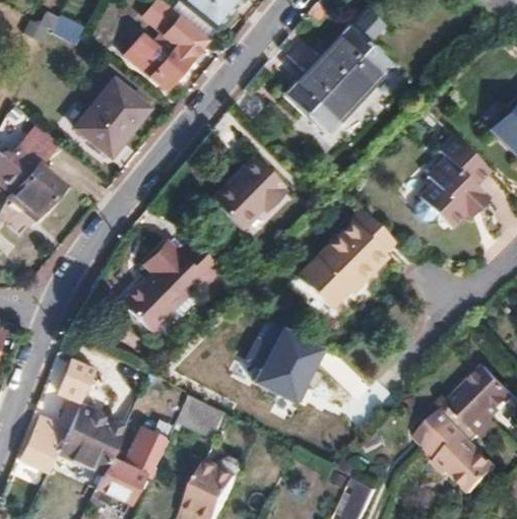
[(213,31),(239,0),(178,0),(178,1),(213,31)]
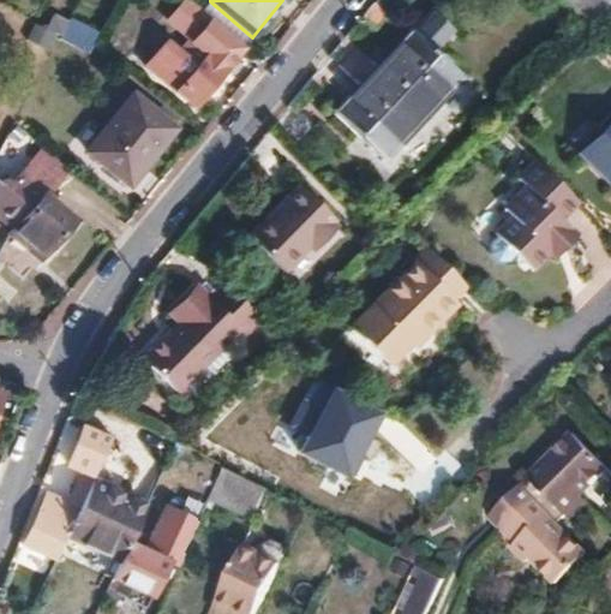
[(610,0),(551,0),(589,37),(610,16),(610,0)]
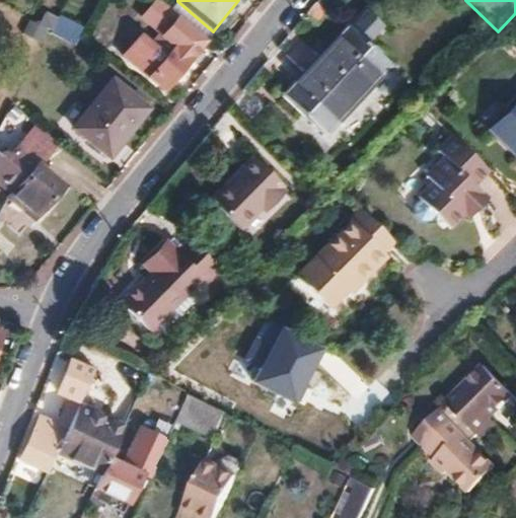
[(380,22),(362,3),(276,89),(321,134),(389,66),(363,40),(380,22)]
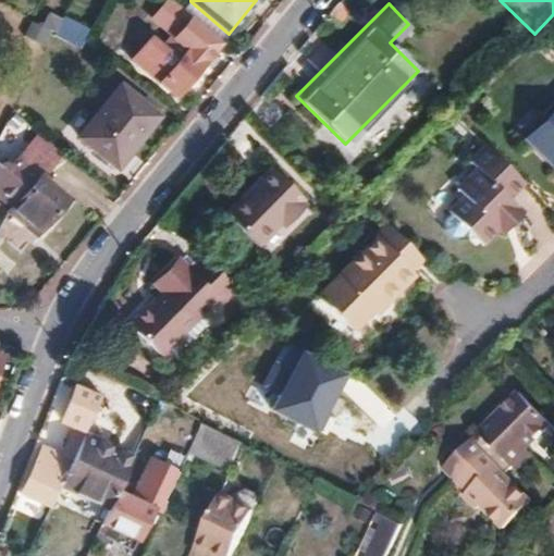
[(340,26),(351,14),(339,4),(329,15),(340,26)]
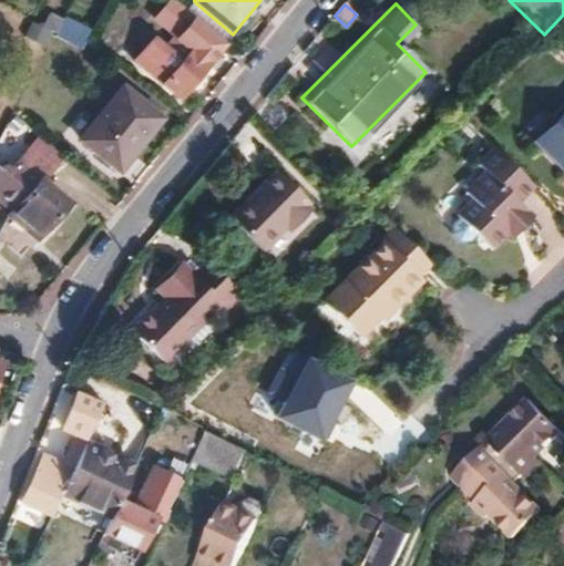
[(49,8),(32,38),(48,47),(54,34),(83,50),(93,32),(49,8)]
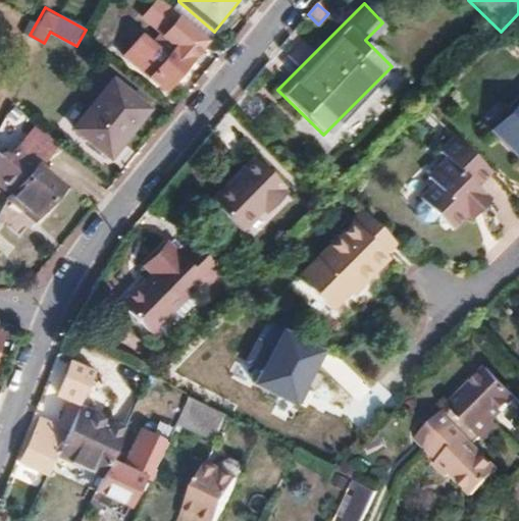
[(126,57),(166,90),(208,40),(189,23),(180,33),(172,24),(156,44),(146,34),(126,57)]
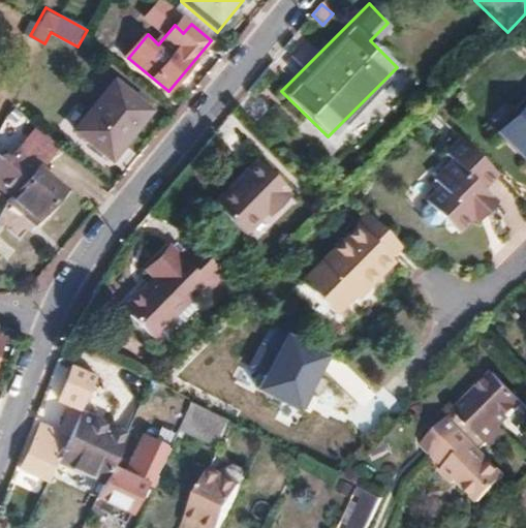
[(78,129),(104,151),(123,130),(129,135),(149,112),(114,83),(78,129)]
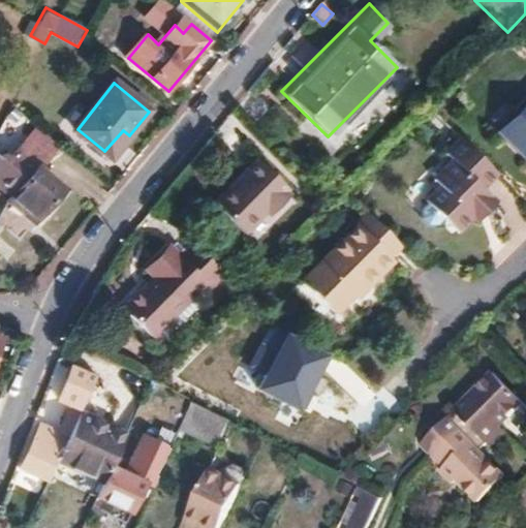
[(525,102),(514,114),(518,118),(521,121),(503,140),(525,161),(525,102)]
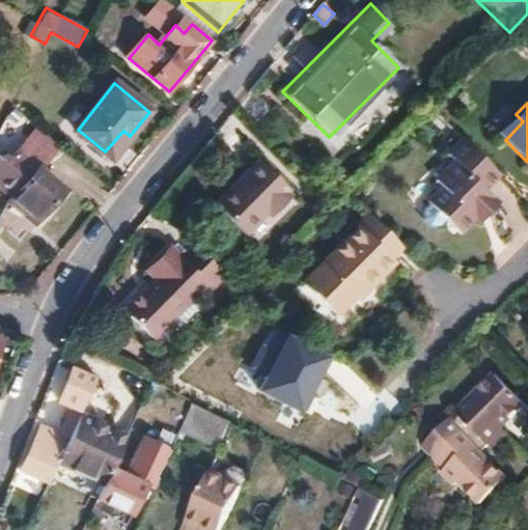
[(520,118),(501,136),(505,140),(523,121),(520,118)]
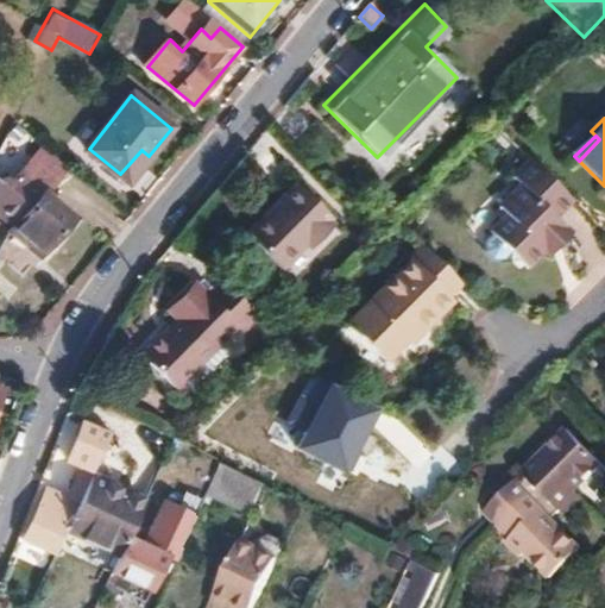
[(149,156),(142,150),(120,174),(128,181),(149,156)]
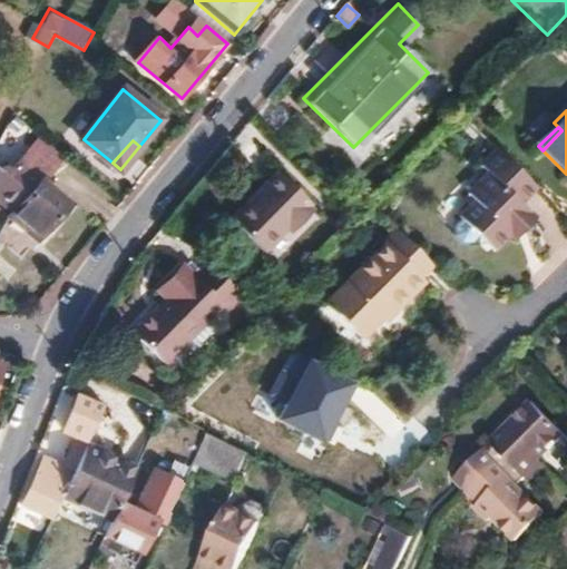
[(39,242),(69,206),(44,184),(54,172),(30,153),(6,182),(28,199),(12,218),(39,242)]
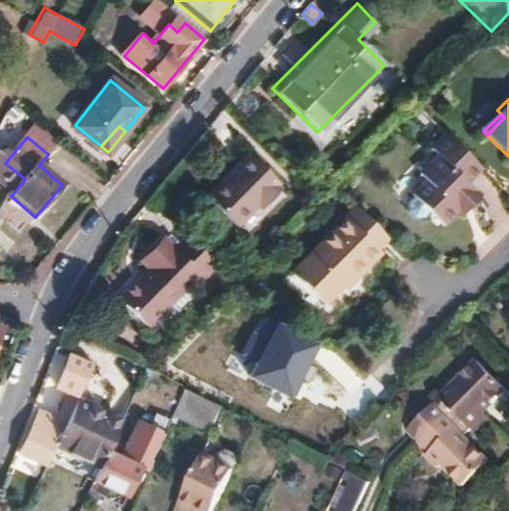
[(462,218),(481,199),(467,186),(480,173),(444,138),(429,152),(435,159),(418,176),(425,183),(411,197),(447,233),(462,218)]
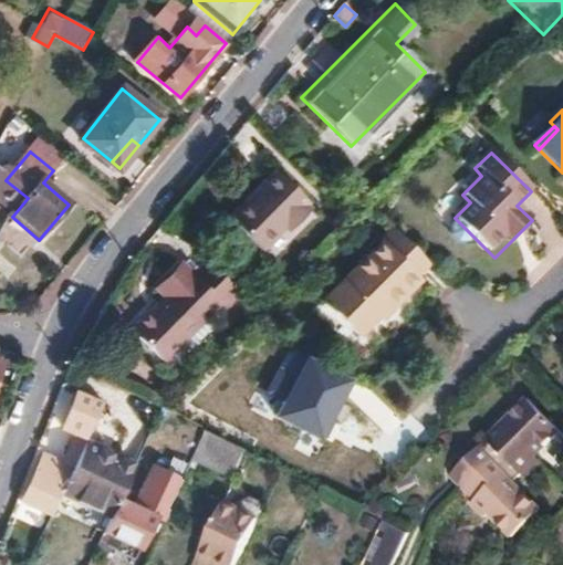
[(305,205),(268,167),(220,213),(258,252),(288,223),(291,228),(306,211),(303,207),(305,205)]
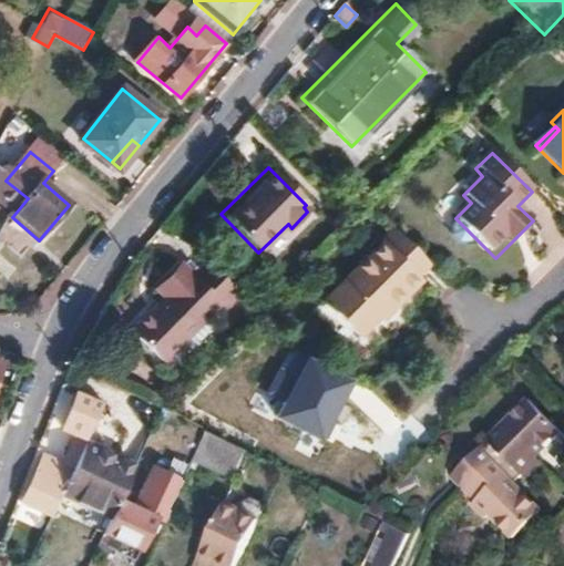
[(516,247),(537,225),(533,220),(512,242),(516,247)]
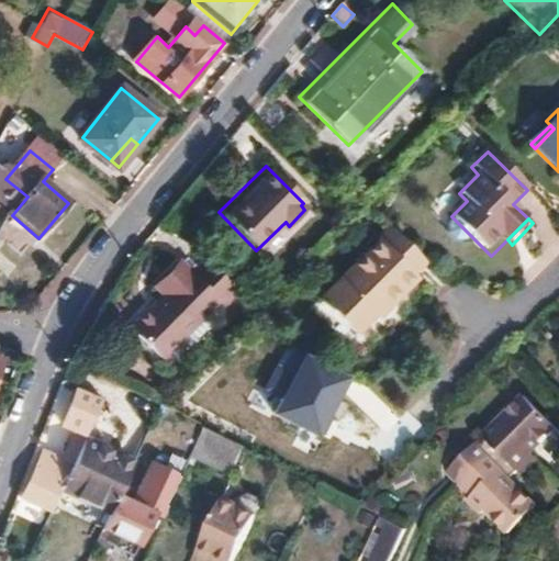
[(384,306),(390,311),(415,285),(411,281),(426,267),(387,228),(372,243),(375,244),(317,300),(354,336),(373,317),(384,306)]
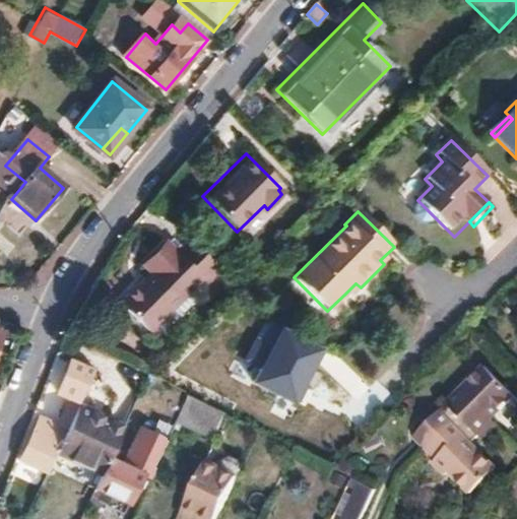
[(214,270),(186,241),(173,255),(164,246),(139,270),(145,276),(116,304),(144,333),(197,281),(200,283),(214,270)]
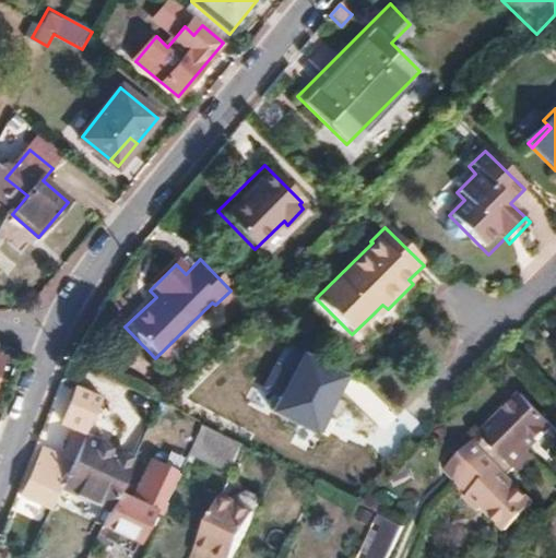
[(376,321),(388,309),(382,305),(371,316),(376,321)]
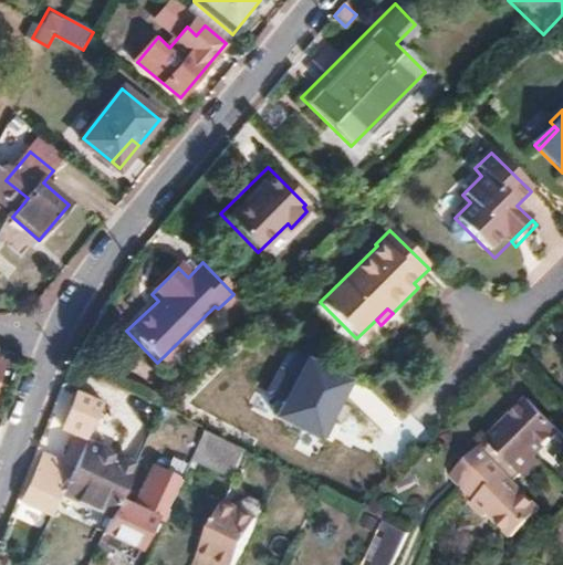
[(362,383),(312,355),(279,417),(329,443),(362,383)]
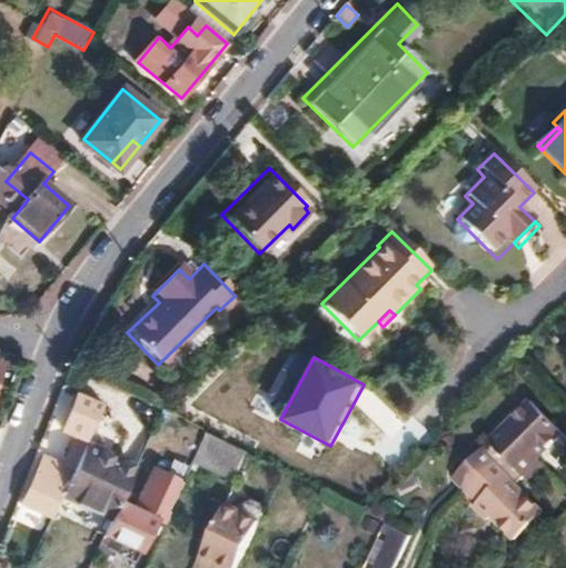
[(88,444),(105,406),(79,394),(65,432),(76,438),(63,466),(46,457),(25,505),(53,518),(63,497),(75,471),(87,445),(88,444)]
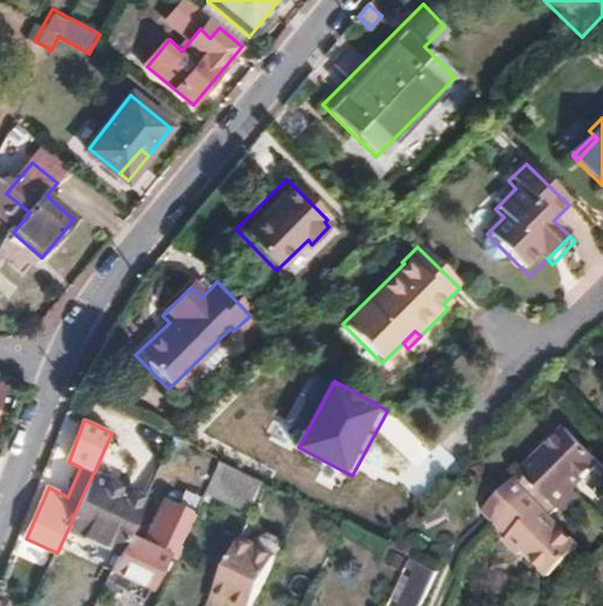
[(566,428),(524,471),(560,509),(566,514),(582,498),(575,491),(602,464),(566,428)]
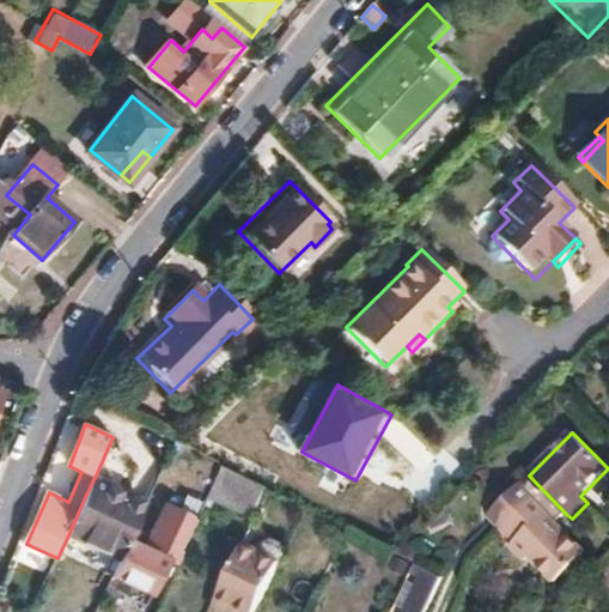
[(209,497),(256,520),(263,504),(267,497),(269,492),(223,470),(209,497)]
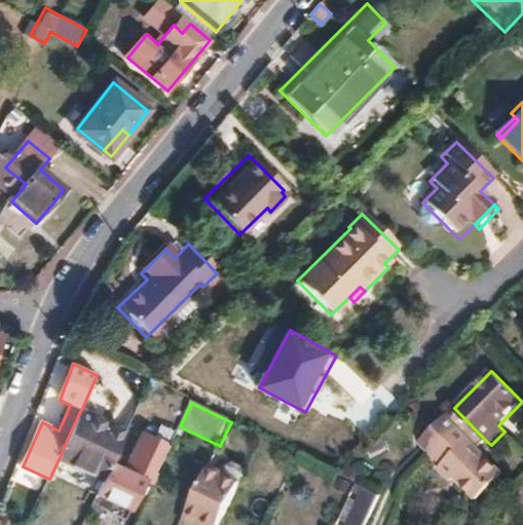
[(454,408),(445,417),(478,449),(486,441),(454,408)]
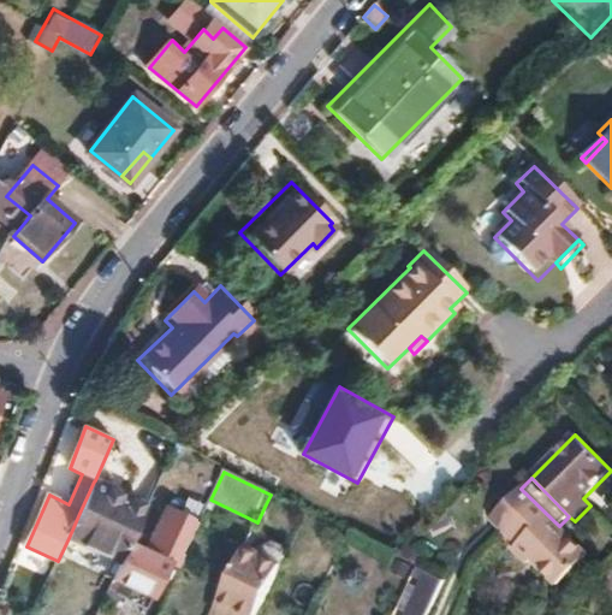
[(81,510),(69,538),(122,561),(130,542),(147,506),(94,482),(81,510)]
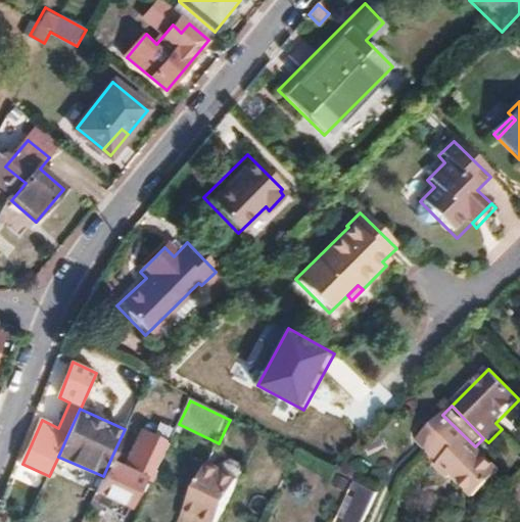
[(498,470),(475,446),(442,415),(418,439),(440,463),(435,467),(446,478),(452,473),(472,494),(498,470)]
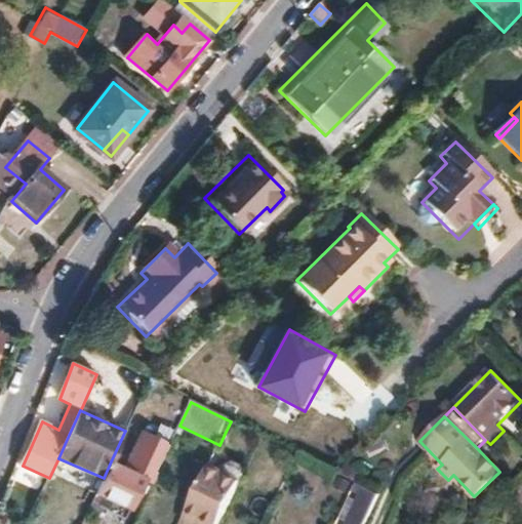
[(229,426),(226,432),(232,435),(234,429),(229,426)]
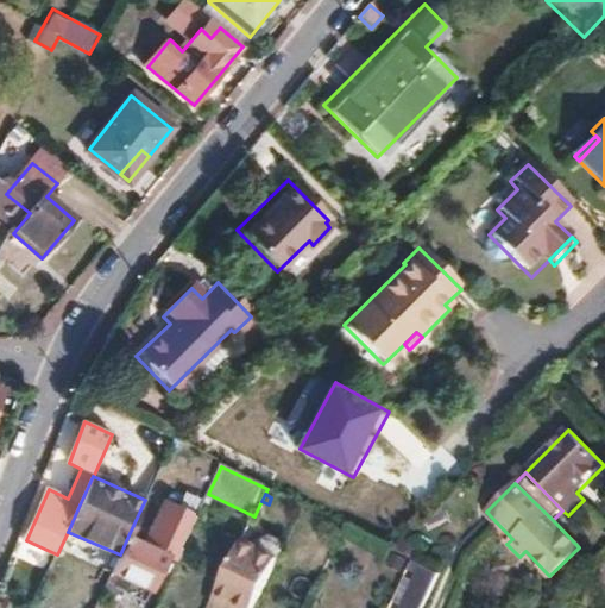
[(265,583),(284,541),(251,525),(231,566),(265,583)]
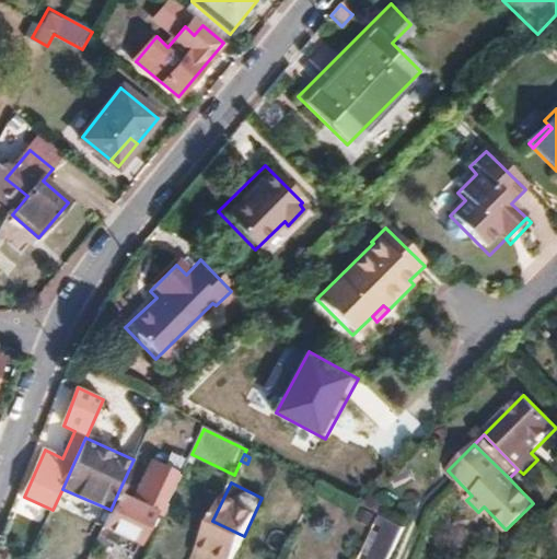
[(111,510),(103,526),(139,543),(153,510),(118,492),(111,510)]
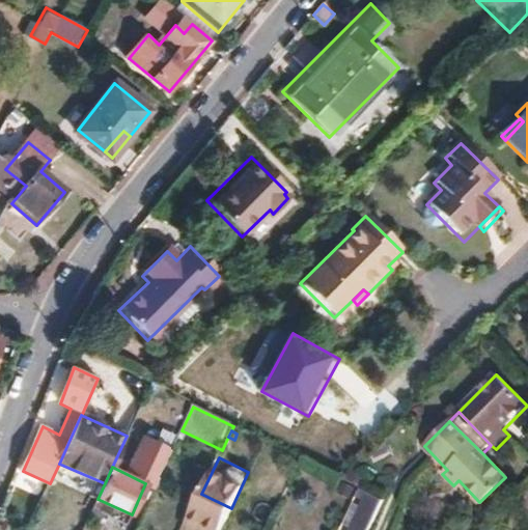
[(359,475),(345,470),(337,477),(354,485),(359,475)]
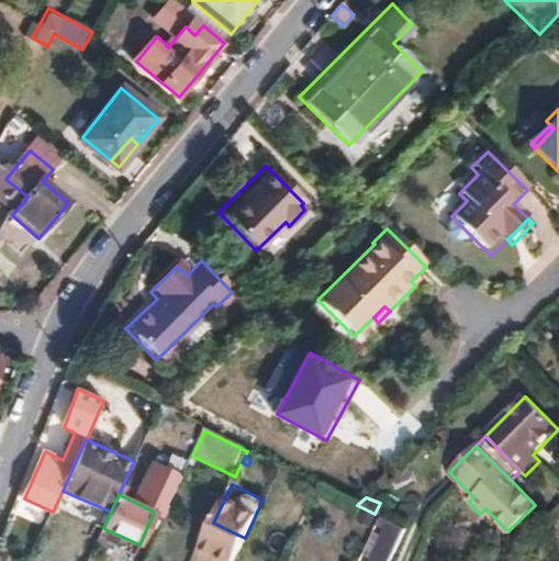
[(390,560),(405,528),(391,522),(372,560),(390,560)]
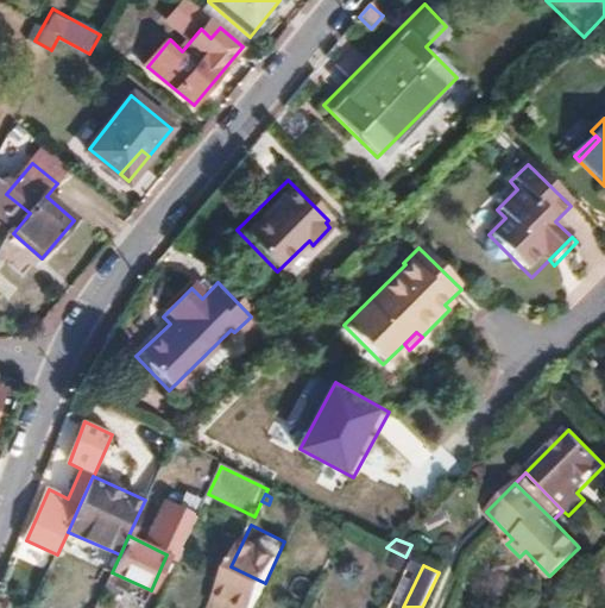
[(512,607),(489,596),(484,607),(512,607)]
